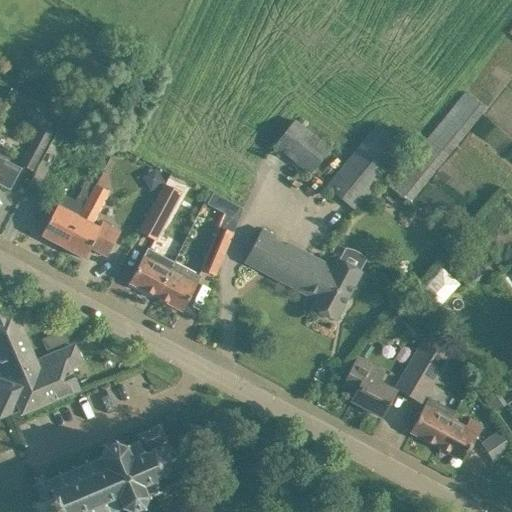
[(389,186),(408,201),(484,108),(465,93),(389,186)]
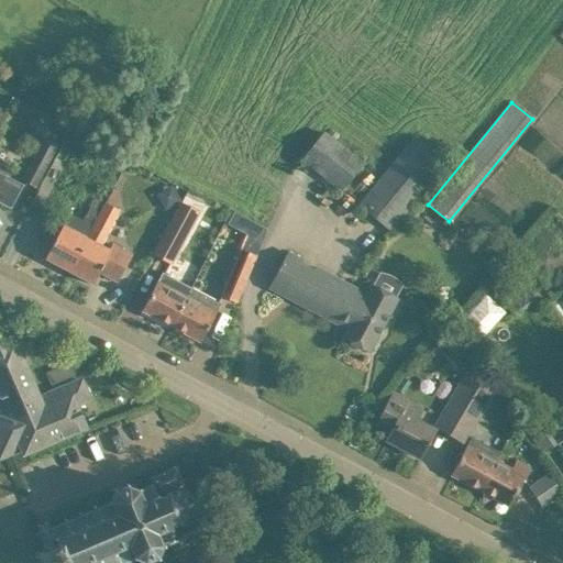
[(301,159),(321,176),(341,191),(363,164),(323,132),(301,159)]
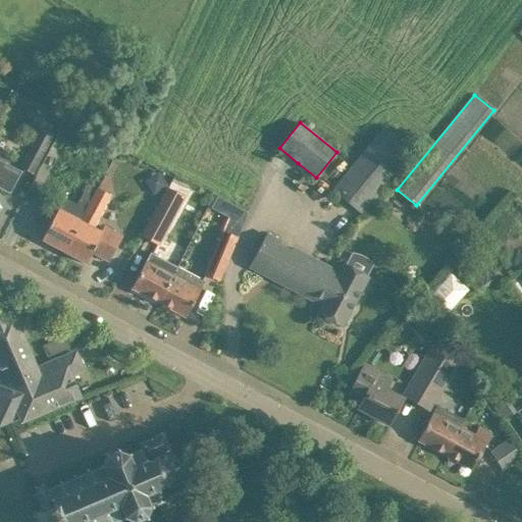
[(42,126),(20,167),(33,173),(54,133),(42,126)]
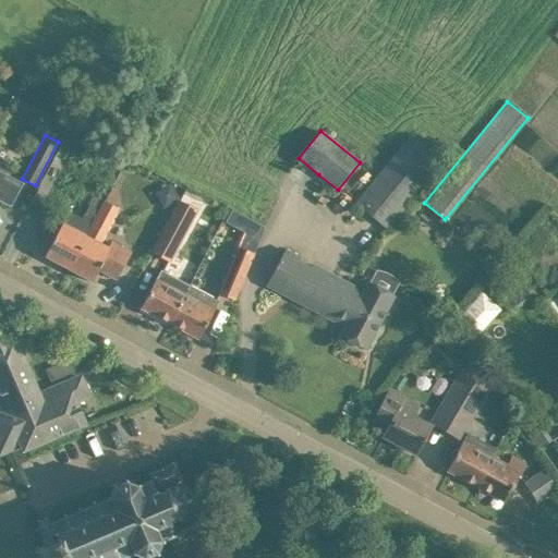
[(355,204),(386,229),(443,160),(412,135),(355,204)]
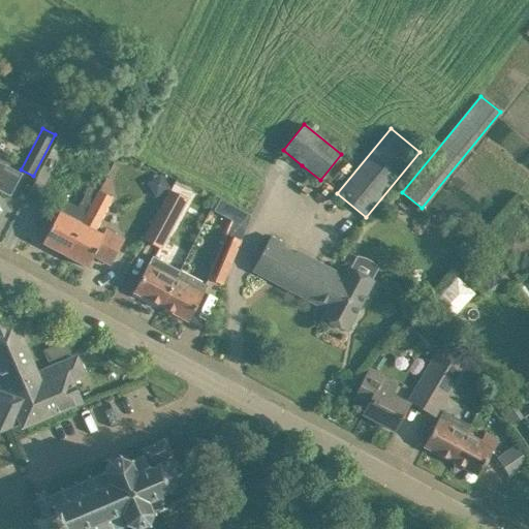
[(0,189),(8,194),(17,179),(0,170),(0,189)]
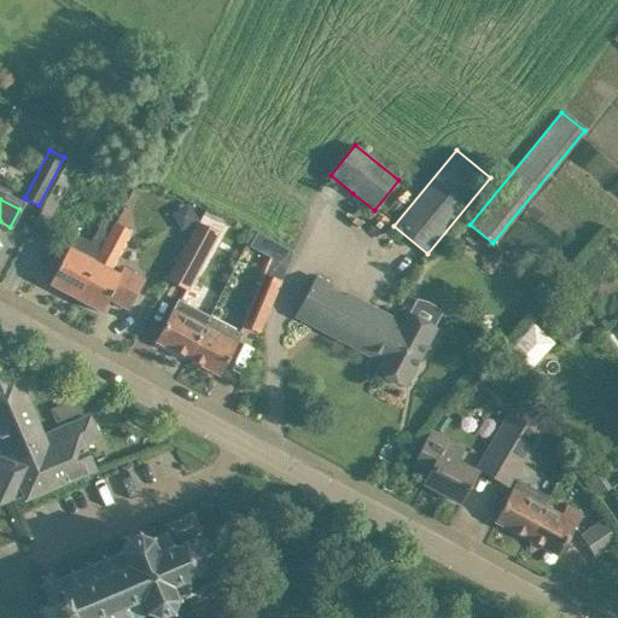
[(199,221),(187,202),(167,215),(179,233),(199,221)]
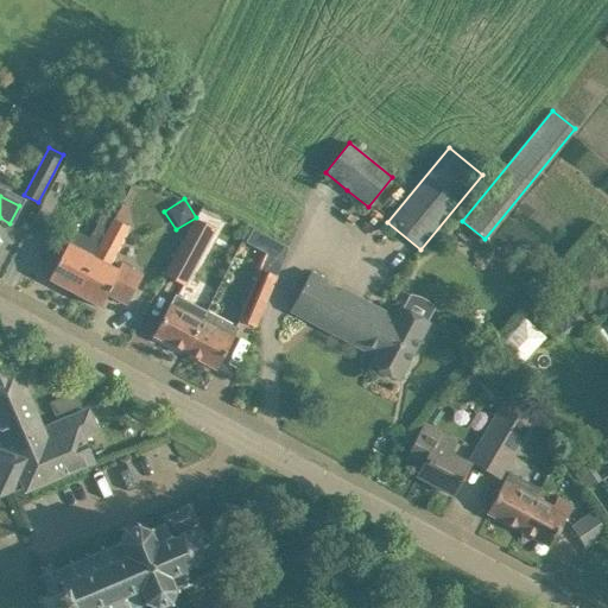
[(48,280),(74,293),(115,214),(105,208),(88,238),(75,230),(67,245),(59,259),(48,280)]
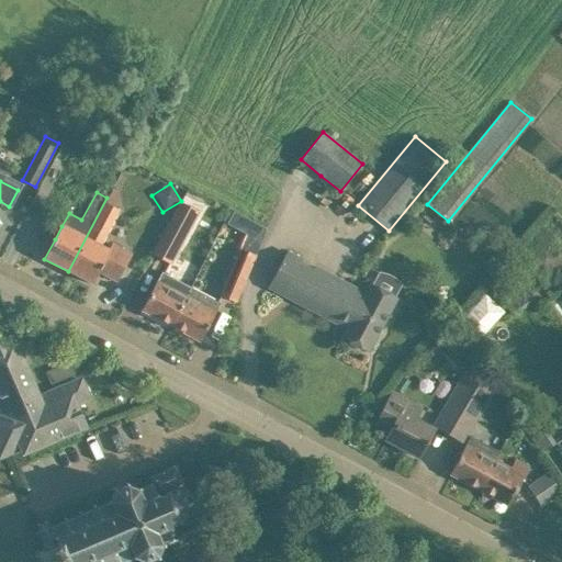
[(107,198),(68,271),(92,284),(98,271),(116,281),(131,255),(111,244),(108,250),(100,246),(119,210),(111,206),(117,195),(111,192),(108,198),(107,198)]
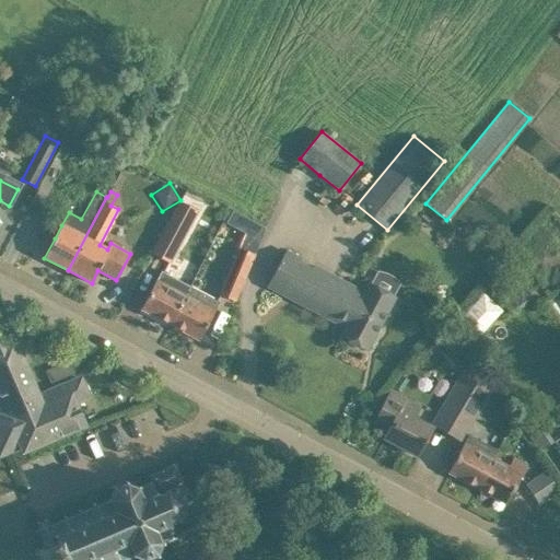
[(197,211),(179,201),(152,253),(170,263),(197,211)]
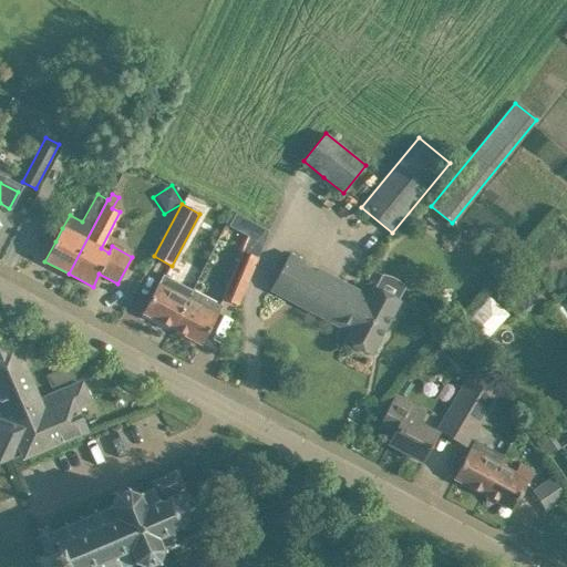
[(245,232),(264,241),(269,230),(250,220),(245,232)]
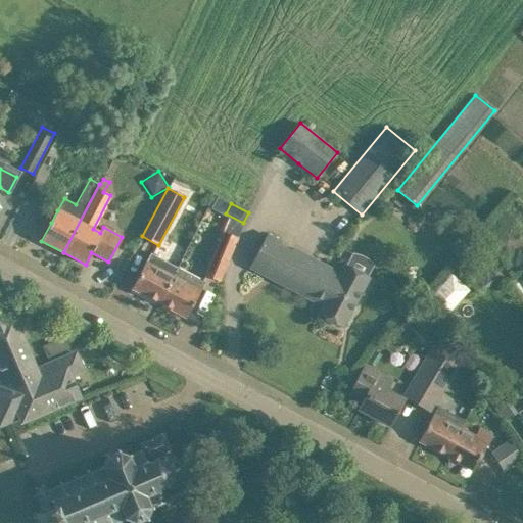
[(222,232),(204,275),(219,281),(237,238),(222,232)]
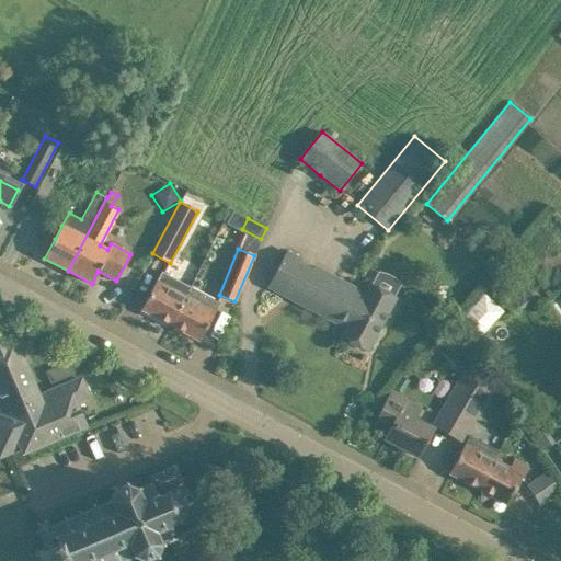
[(359,347),(366,352),(396,297),(369,284),(364,294),(313,266),(312,268),(300,262),(301,260),(286,252),(267,286),(345,328),(341,338),(347,342),(348,344),(357,350),(359,347)]
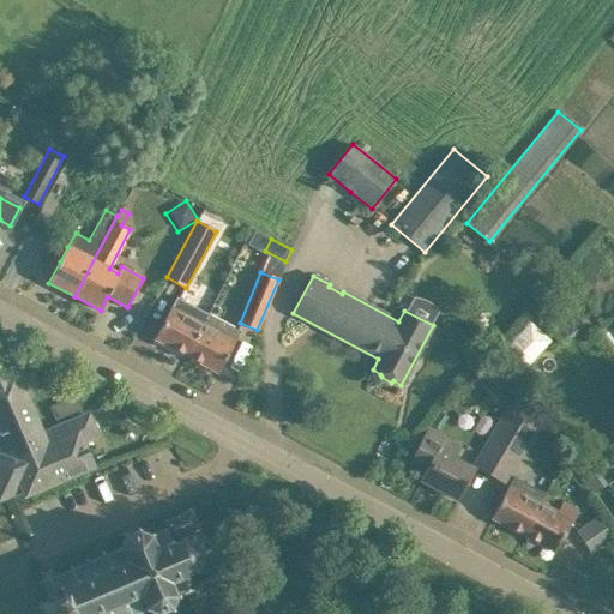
[(154,338),(186,356),(203,324),(185,314),(191,305),(176,298),(154,338)]
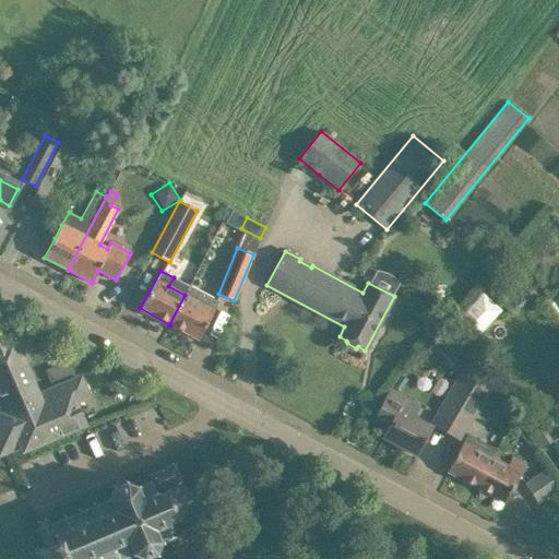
[(185,295),(169,324),(199,340),(218,301),(190,286),(185,295)]
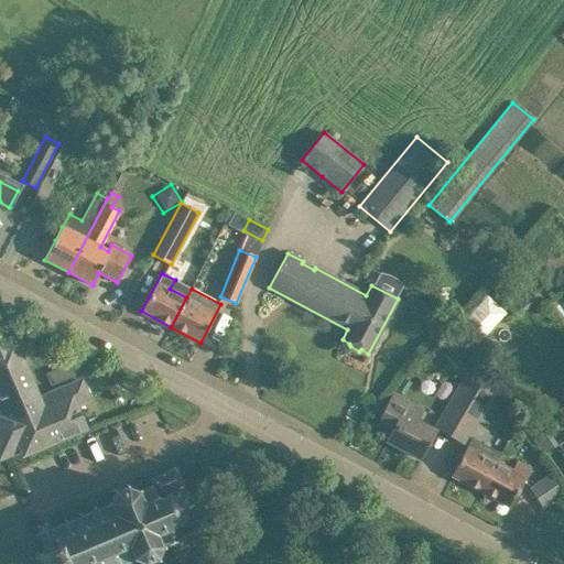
[(508,302),(517,315),(537,302),(528,289),(508,302)]
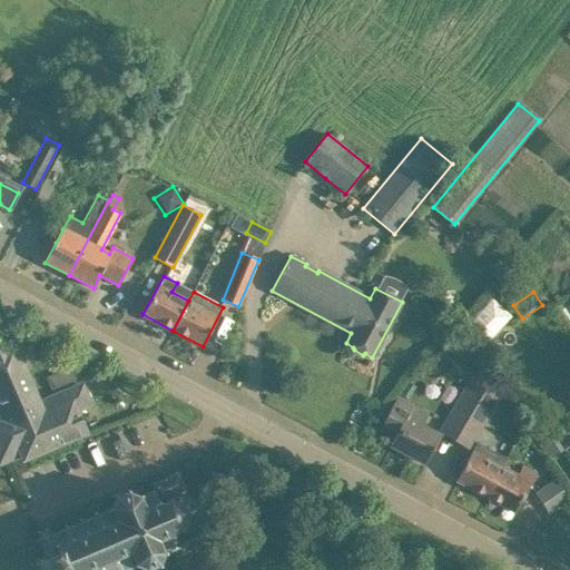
[(491,298),(461,332),(481,350),(511,316),(491,298)]
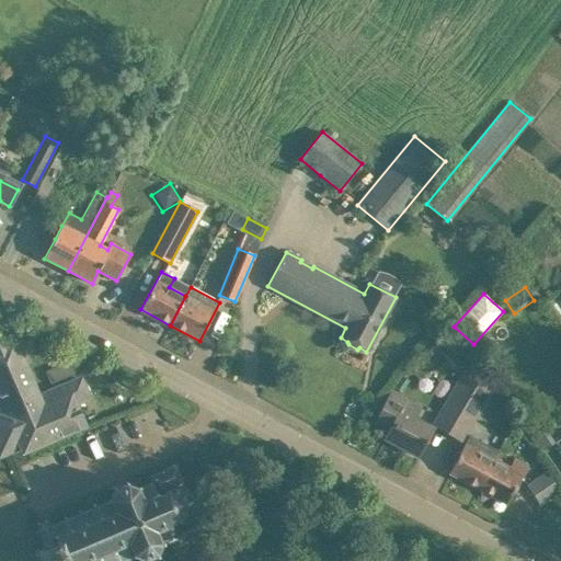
[(66,382),(67,385),(37,397),(14,341),(18,340),(12,327),(0,331),(0,455),(3,455),(8,453),(21,447),(23,451),(84,426),(100,420),(81,376),(66,382)]
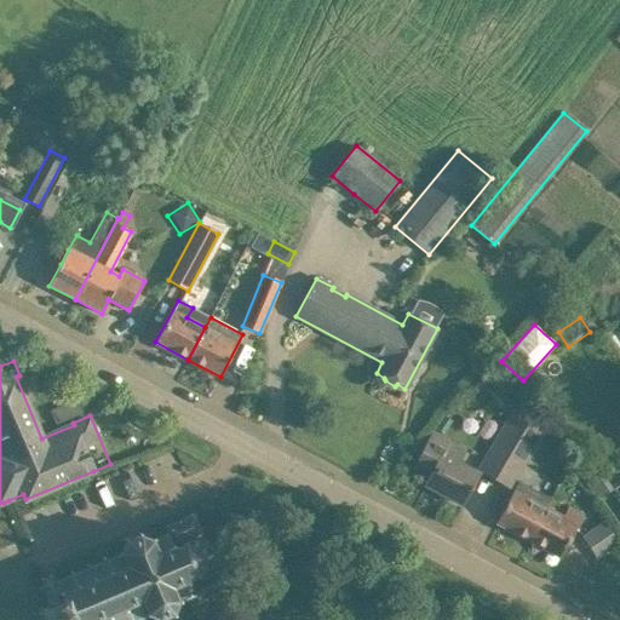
[(469,385),(477,392),(497,371),(488,362),(469,385)]
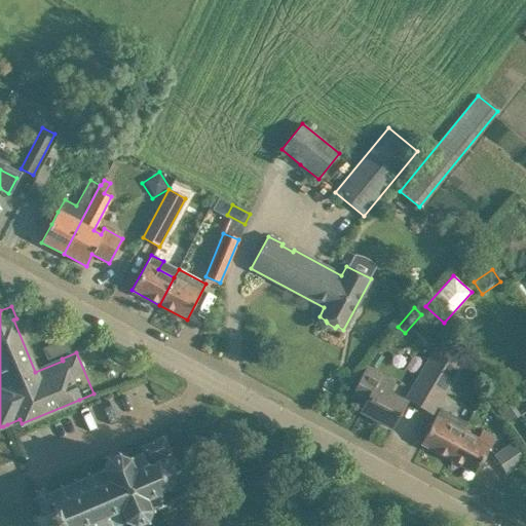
[(419,406),(447,360),(452,350),(442,338),(434,352),(406,398),(419,406)]
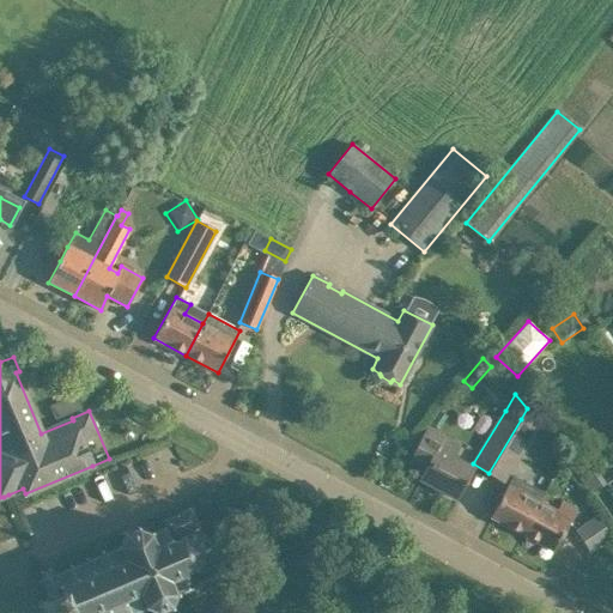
[(76,395),(50,406),(55,418),(80,408),(76,395)]
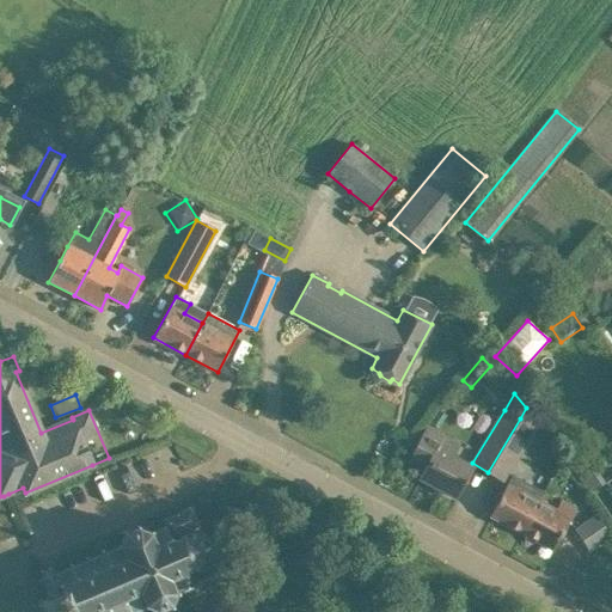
[(430,423),(438,428),(447,416),(439,410),(430,423)]
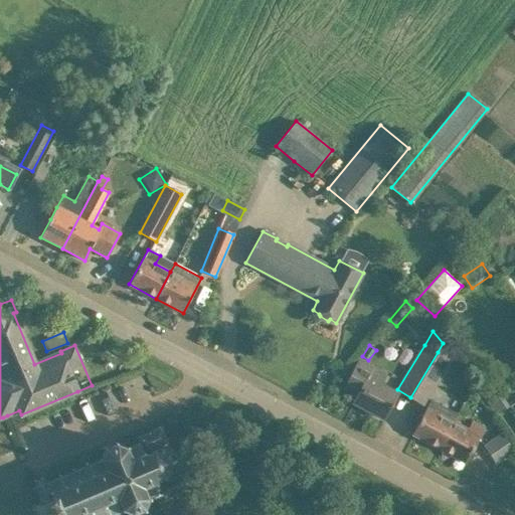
[(438,352),(410,397),(423,404),(451,359),(438,352)]
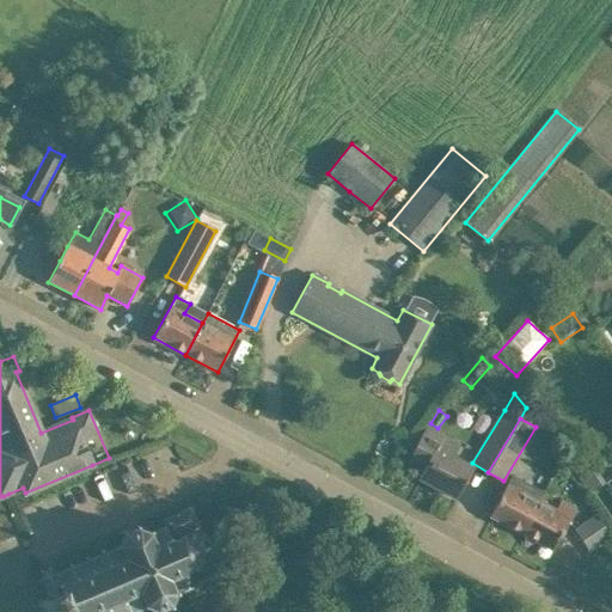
[(426,429),(415,450),(408,463),(423,471),(420,479),(456,497),(471,467),(451,457),(457,446),(426,429)]
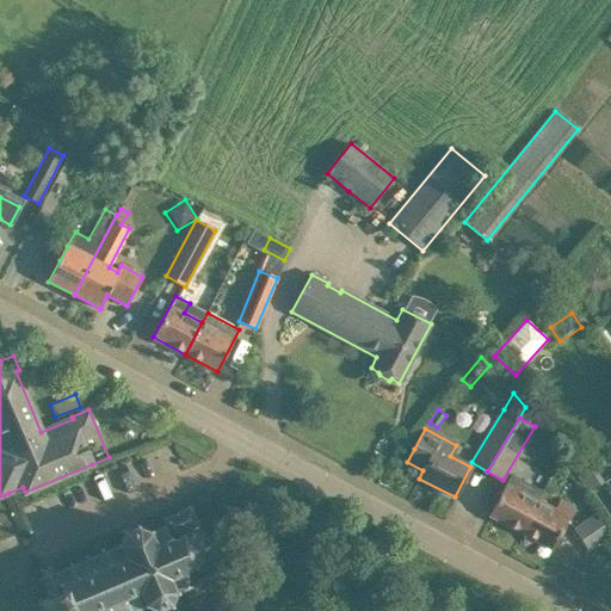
[(573,469),(587,492),(604,482),(588,460),(573,469)]
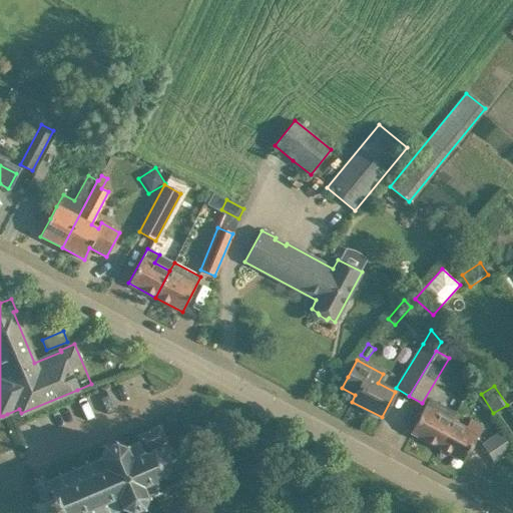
[(411,433),(437,447),(451,421),(456,412),(429,398),(420,415),(411,433)]
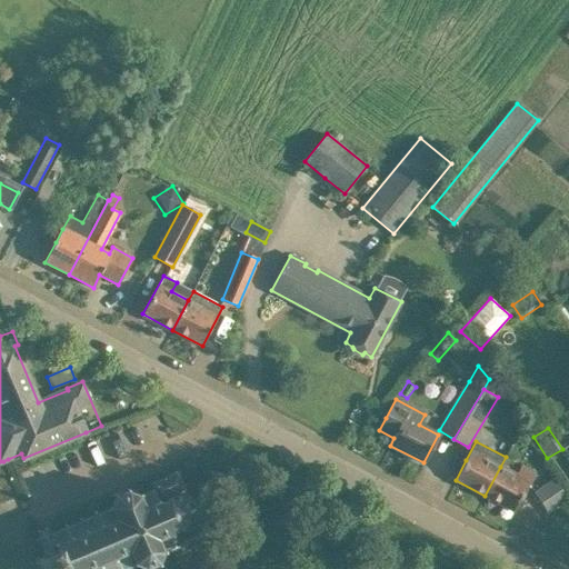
[(500,467),(485,496),(515,511),(526,491),(535,472),(521,466),(517,475),(500,467)]
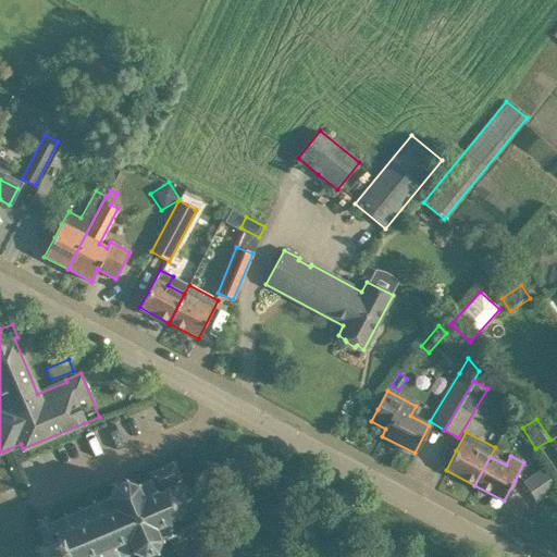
[(37,525),(34,528),(41,543),(34,546),(35,548),(33,549),(36,556),(124,556),(128,555),(130,556),(132,554),(139,556),(153,556),(156,556),(157,556),(158,555),(156,552),(159,542),(162,542),(162,541),(169,539),(172,544),(202,531),(195,512),(194,512),(195,500),(189,487),(181,481),(173,461),(141,474),(145,481),(138,483),(137,482),(135,485),(125,481),(125,477),(123,477),(123,478),(111,482),(109,484),(112,486),(108,496),(104,496),(104,497),(94,503),(93,499),(90,500),(91,503),(79,508),(78,506),(76,507),(77,509),(65,515),(64,511),(62,512),(63,516),(48,521),(45,519),(45,516),(44,516),(42,519),(39,520),(37,518),(35,520),(38,522),(37,525)]
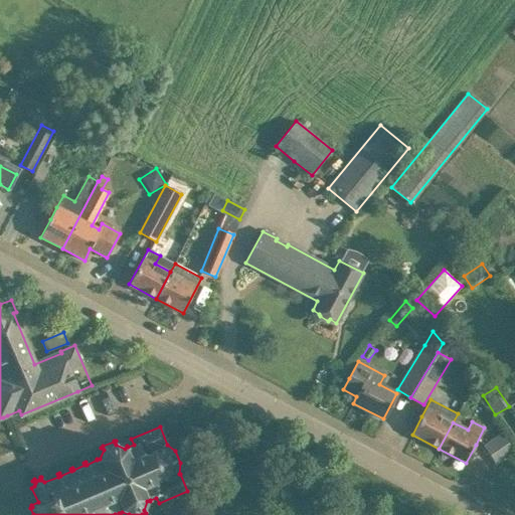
[(482,445),(495,465),(514,451),(514,448),(504,431),(482,445)]
